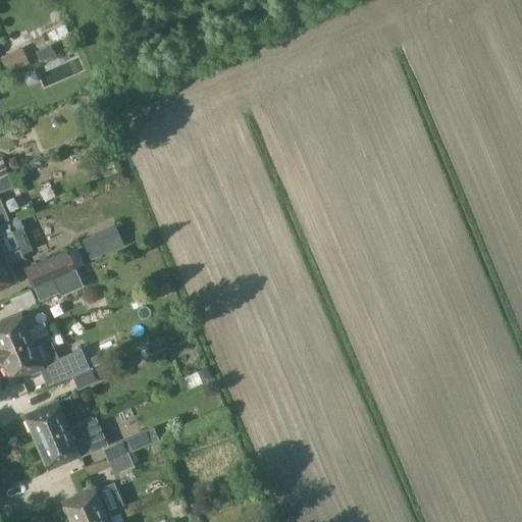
[(8,72),(30,63),(22,48),(1,58),(8,72)]
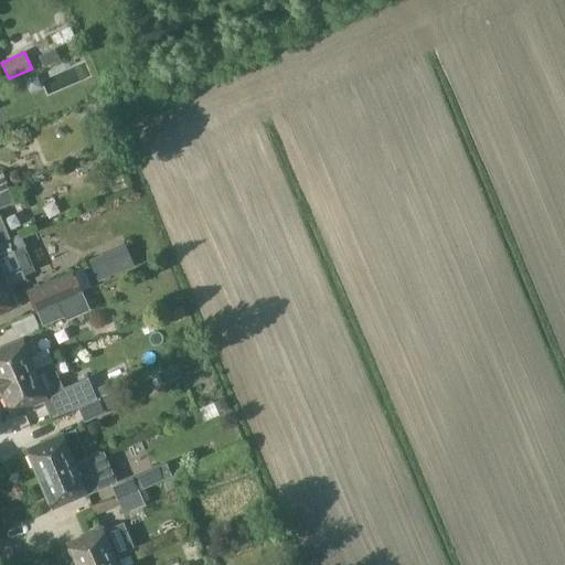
[(17,170),(6,174),(10,185),(21,181),(17,170)]
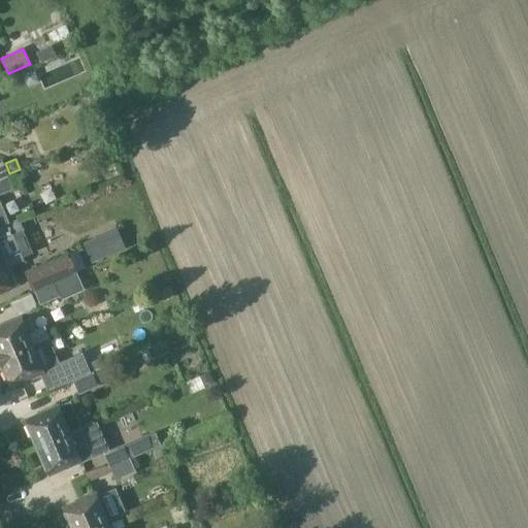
[(0,230),(9,227),(0,205),(0,194),(22,186),(17,173),(8,176),(0,179),(0,230)]
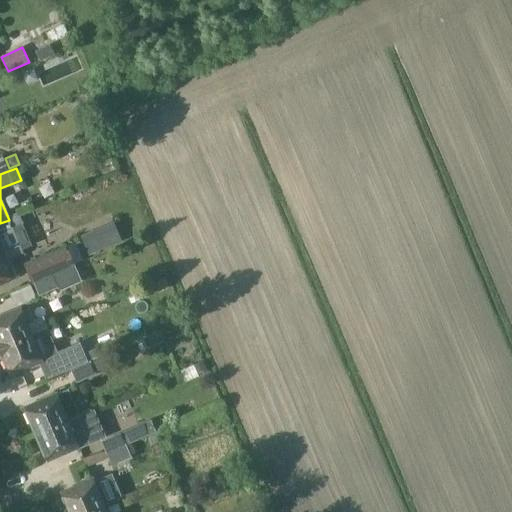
[(9,220),(0,223),(0,283),(18,276),(2,237),(11,234),(10,230),(20,226),(17,216),(9,220)]
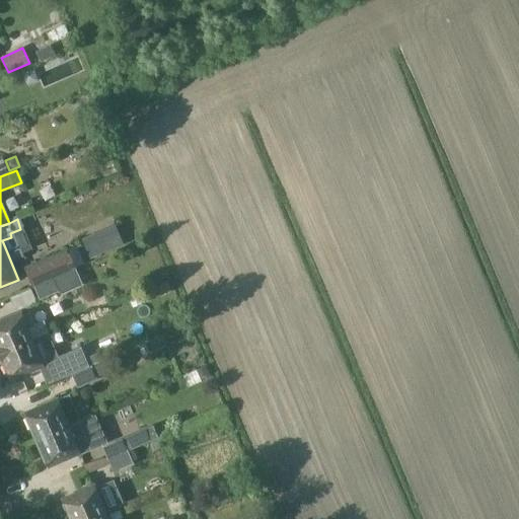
[(90,258),(124,243),(117,225),(82,239),(90,258)]
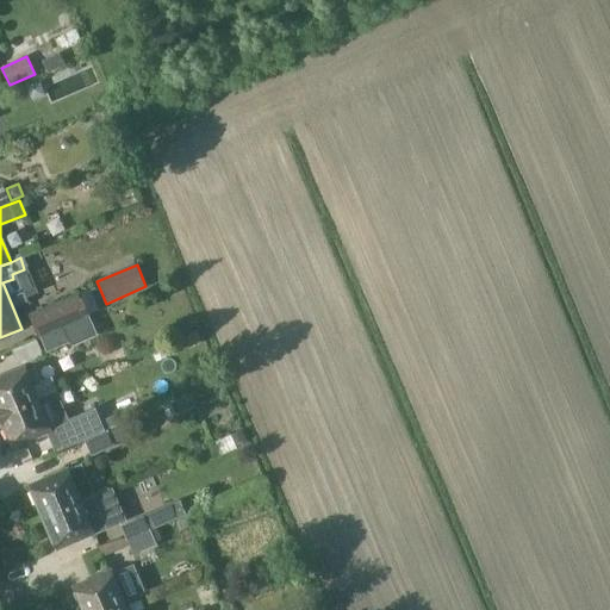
[(76,296),(31,315),(39,336),(41,336),(45,334),(86,317),(85,316),(76,296)]
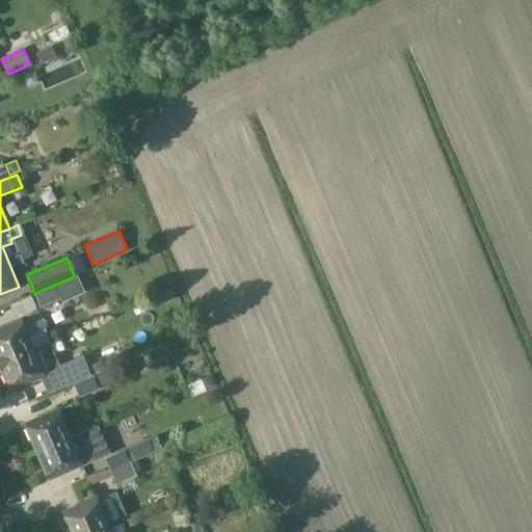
[(78,275),(75,276),(40,291),(35,293),(41,307),(59,298),(63,301),(85,292),(78,275)]
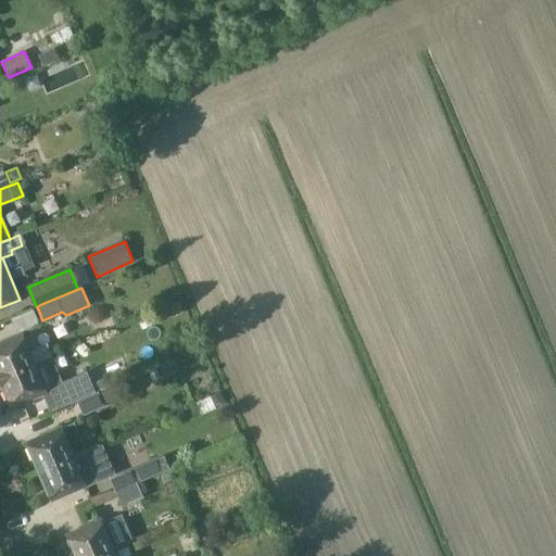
[(184,312),(179,302),(168,306),(173,317),(184,312)]
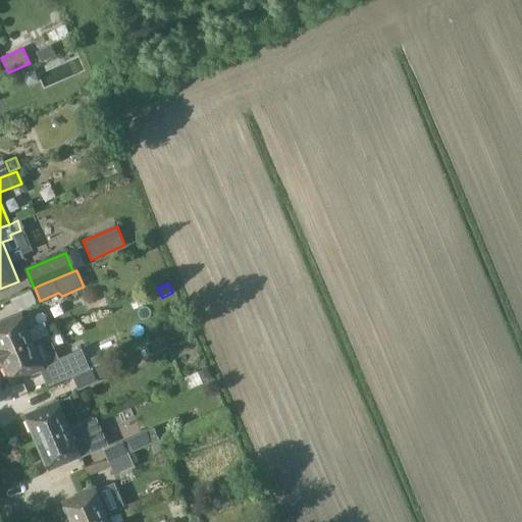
[(22,294),(10,299),(16,313),(29,308),(22,294)]
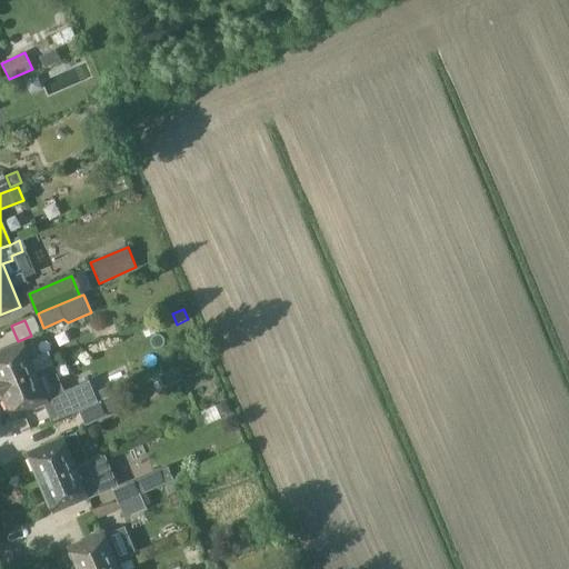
[(0,388),(33,375),(33,373),(52,366),(47,353),(39,357),(33,345),(23,349),(22,346),(0,353),(0,388)]
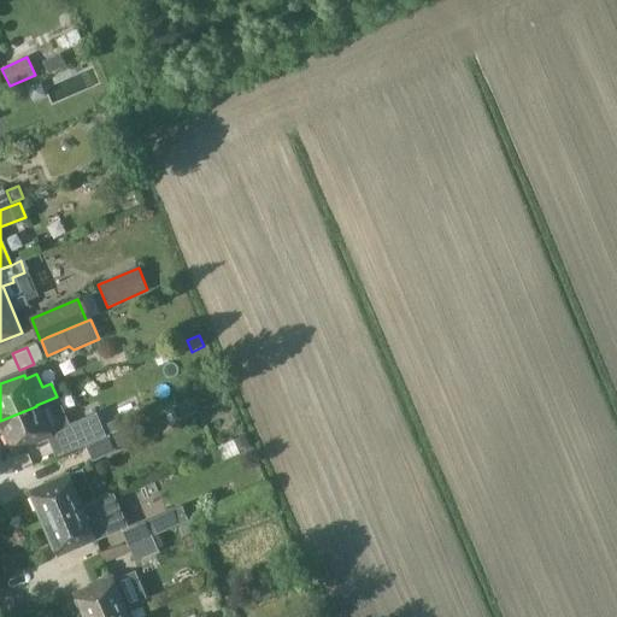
[(0,421),(0,424),(9,446),(10,446),(12,445),(13,445),(15,448),(48,434),(36,405),(36,406),(0,421)]
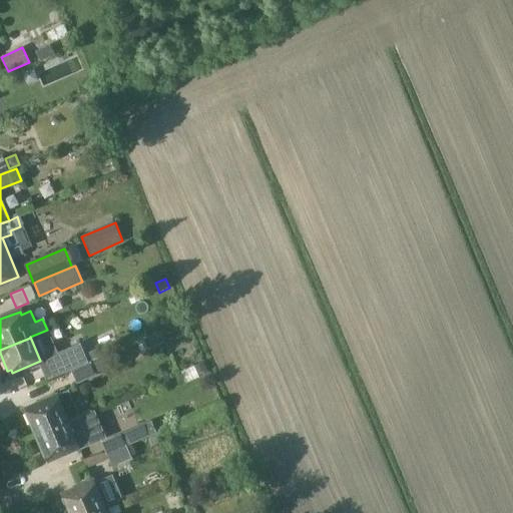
[(80,344),(40,361),(48,378),(46,379),(46,380),(71,370),(88,362),(86,358),(85,354),(80,344)]
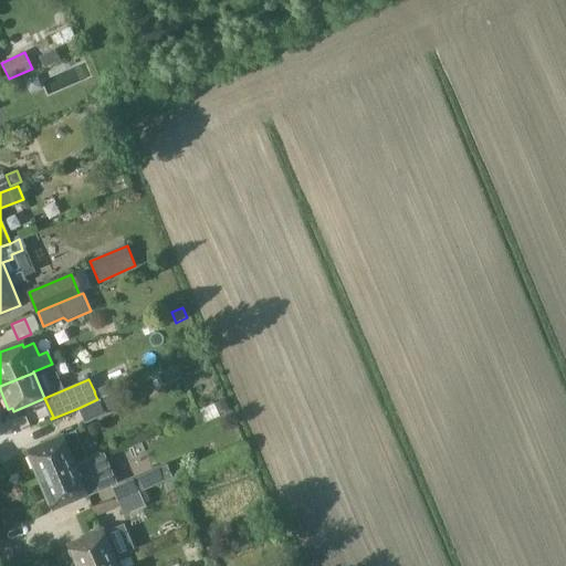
[(97,399),(79,408),(84,422),(106,413),(106,412),(118,407),(113,392),(100,398),(97,399)]
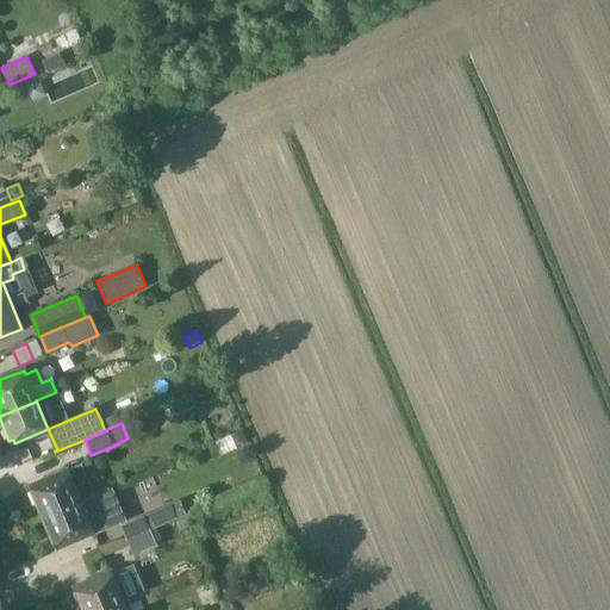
[(242,430),(231,435),(236,446),(247,441),(242,430)]
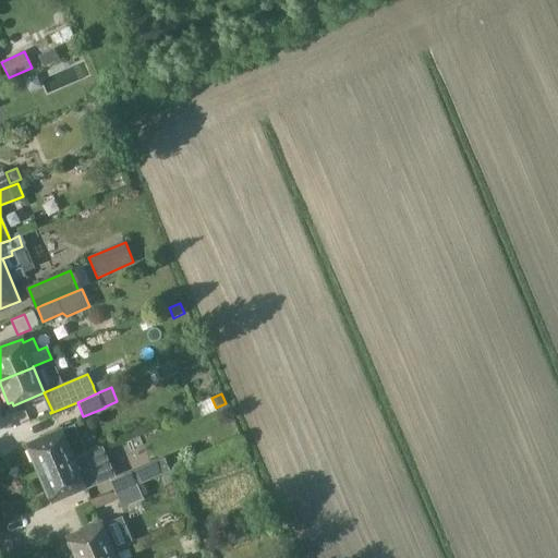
[(72,428),(28,447),(40,475),(88,453),(87,451),(83,453),(72,428)]
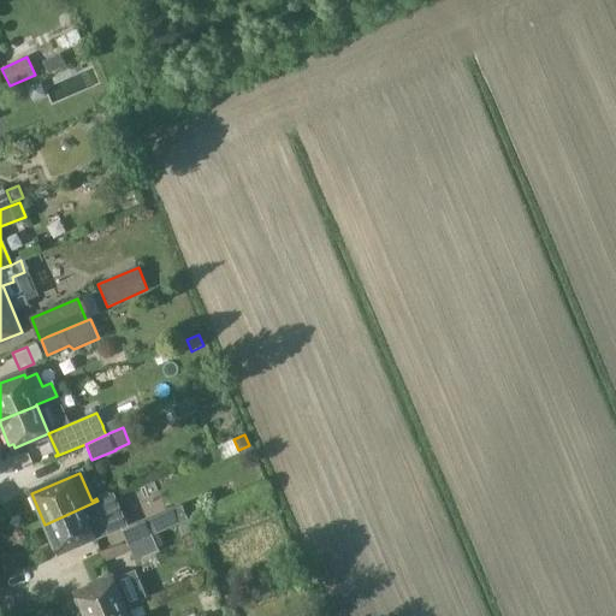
[(98,501),(45,525),(57,554),(95,537),(96,539),(112,533),(98,501)]
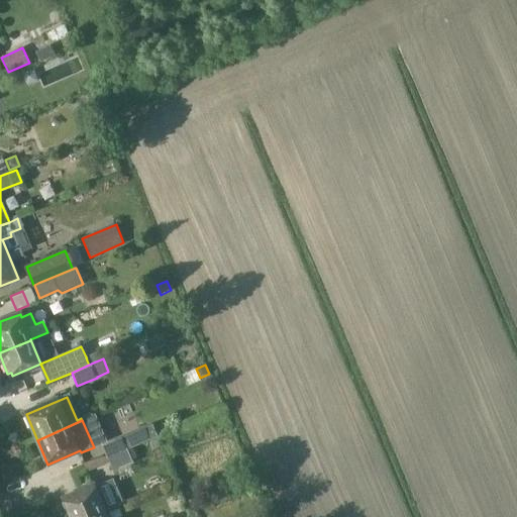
[(108,457),(127,449),(158,435),(152,423),(102,445),(106,453),(108,457)]
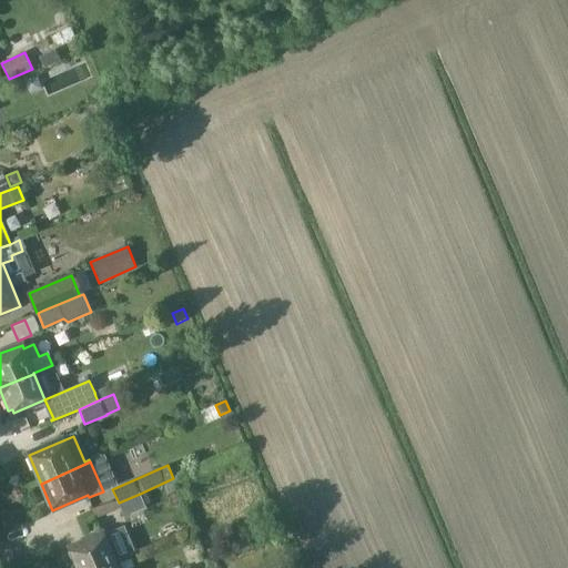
[(140,494),(119,503),(125,517),(146,508),(140,494)]
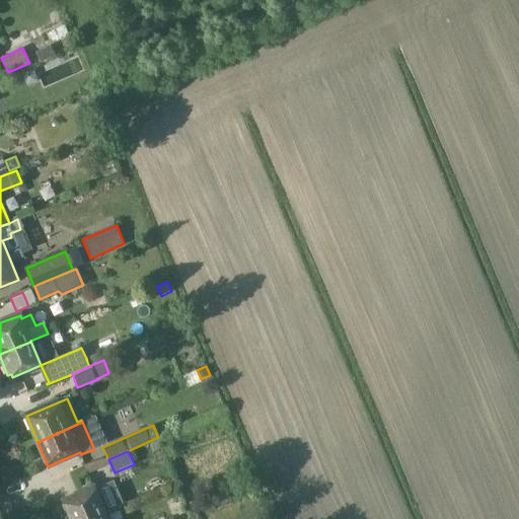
[(92,518),(105,514),(105,512),(124,504),(114,479),(65,501),(67,505),(64,506),(69,518),(92,518)]
